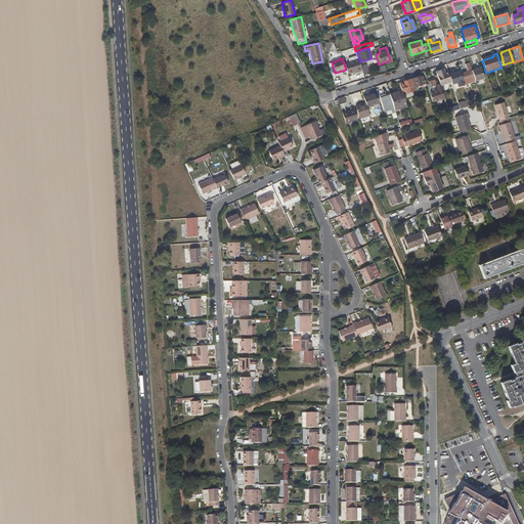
[(359,62),(358,59),(344,63),(346,70),(347,74),(361,70),(360,68),(359,62)]
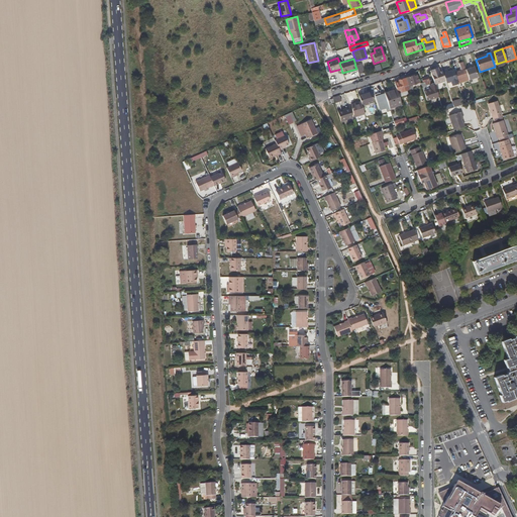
[(468,77),(466,70),(462,63),(459,64),(461,71),(454,73),(456,81),(468,77)]
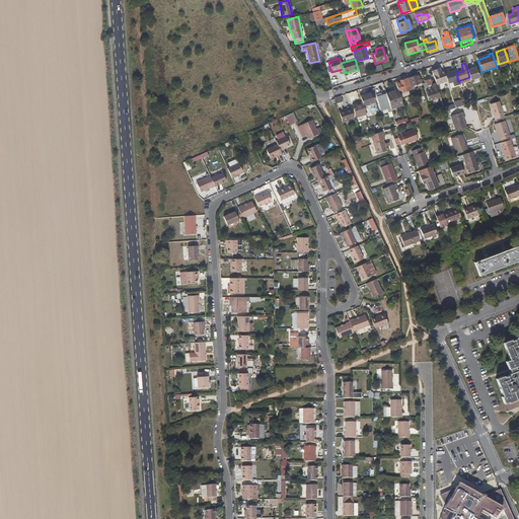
[(479,78),(475,67),(467,70),(469,77),(470,80),(479,78)]
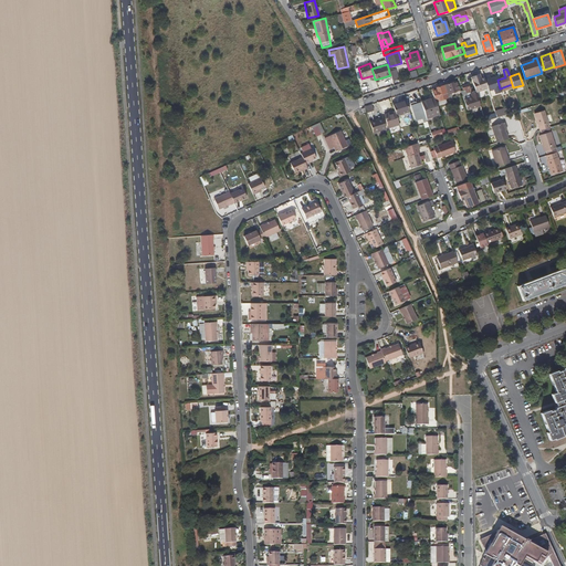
[(477,77),(475,75),(471,77),(475,92),(488,88),(486,85),(483,77),(481,79),(480,76),(477,77)]
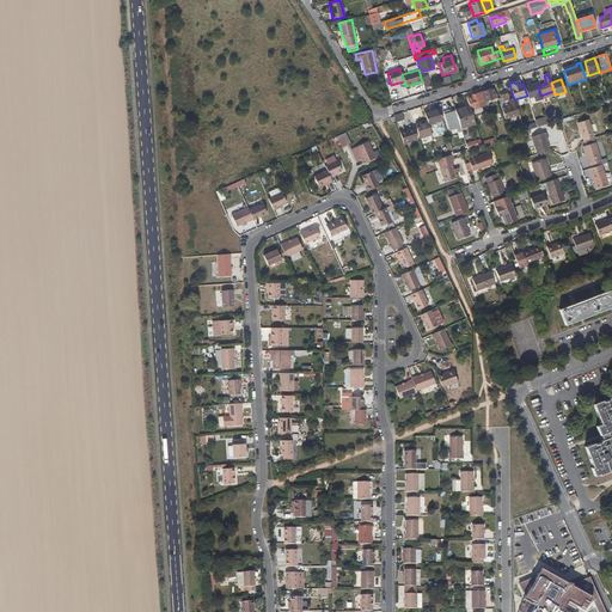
[(522,84),(526,92),(527,92),(530,98),(533,97),(534,99),(542,97),(540,96),(538,86),(537,83),(530,85),(530,83),(522,84)]
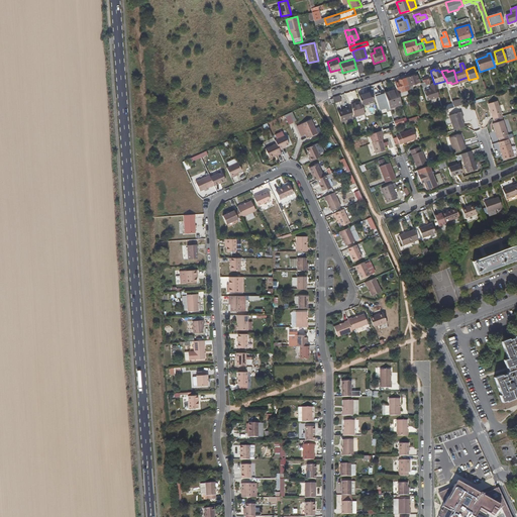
[(414,76),(406,78),(410,90),(413,89),(411,86),(419,83),(417,76),(414,76)]
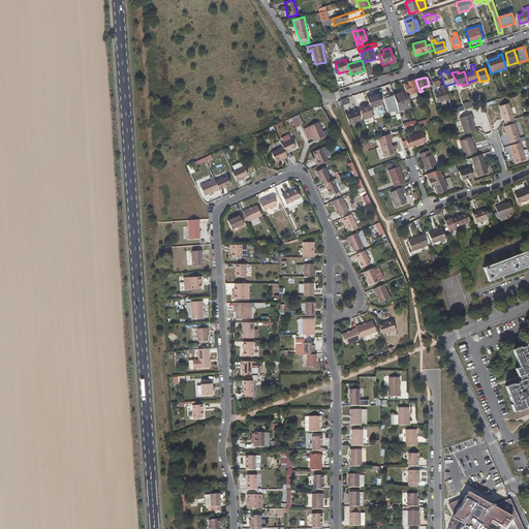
[(432,81),(433,85),(431,86),(432,91),(436,90),(436,88),(440,86),(438,79),(432,81)]
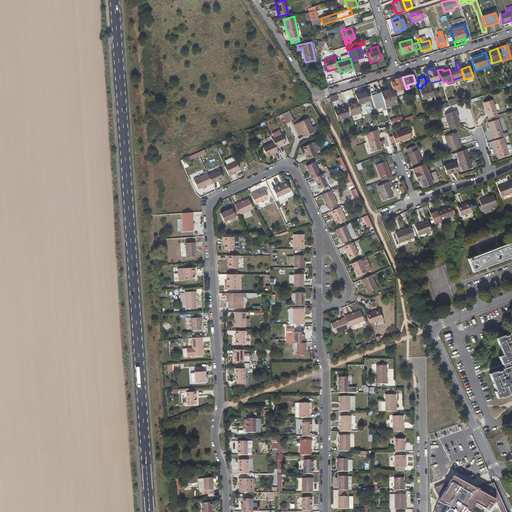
[(394,93),(406,89),(402,77),(390,81),(392,88),(393,90),(394,93)]
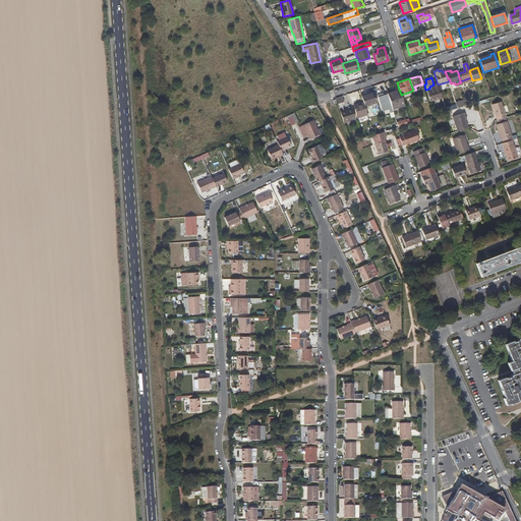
[(442,98),(438,87),(433,88),(435,90),(426,92),(429,102),(442,98)]
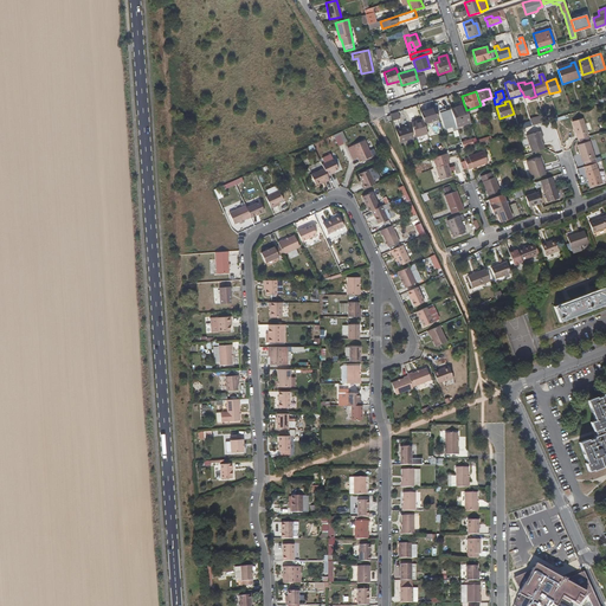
[(471,123),(466,110),(465,107),(451,111),(456,126),(461,124),(461,127),(471,123)]
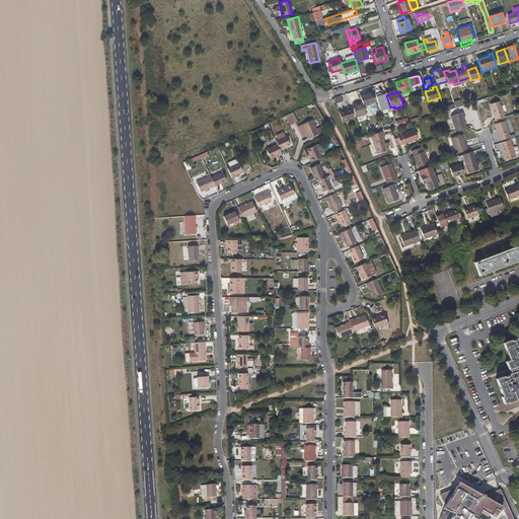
[(372,92),(360,96),(362,101),(366,115),(372,113),(373,116),(376,115),(372,104),(376,103),(372,92)]
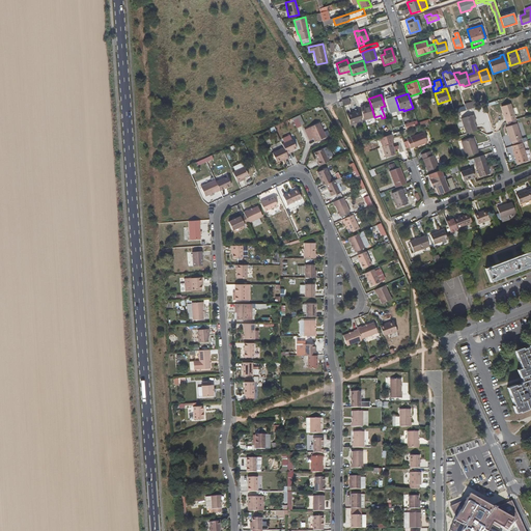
[(394,107),(396,113),(400,112),(399,110),(395,98),(395,96),(386,100),(389,109),(394,107)]
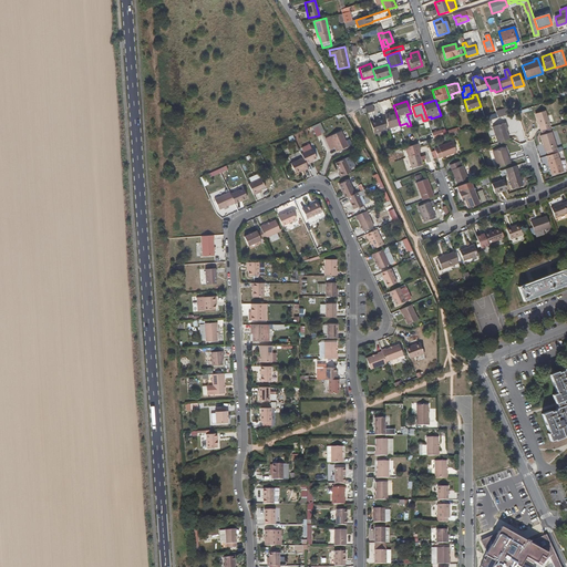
[(384,115),(389,129),(400,125),(395,111),(384,115)]
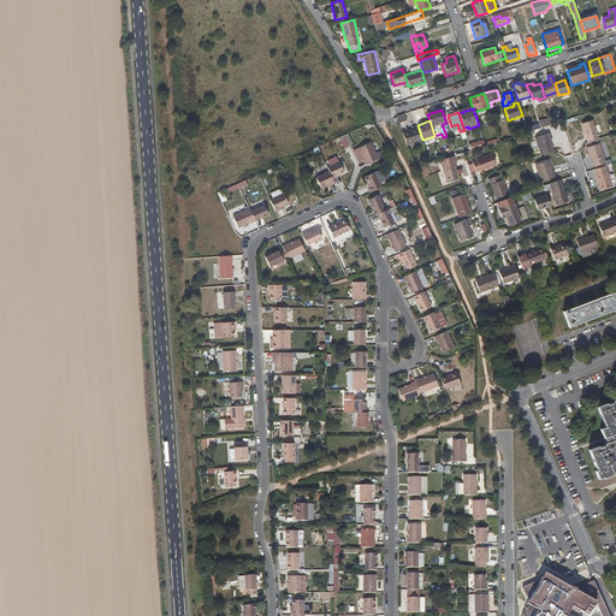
[(581,124),(587,142),(598,138),(592,120),(581,124)]
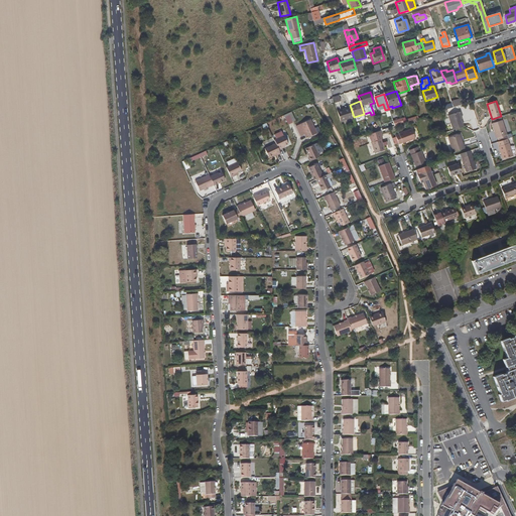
[(352,118),(349,108),(340,110),(337,111),(340,122),(352,118)]
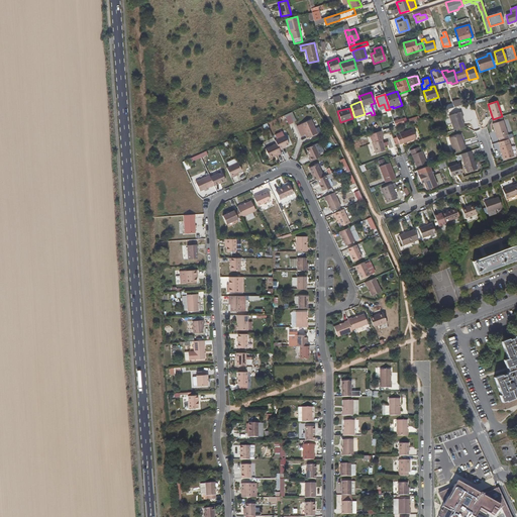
[(292,111),(284,115),(289,124),(296,120),(292,111)]
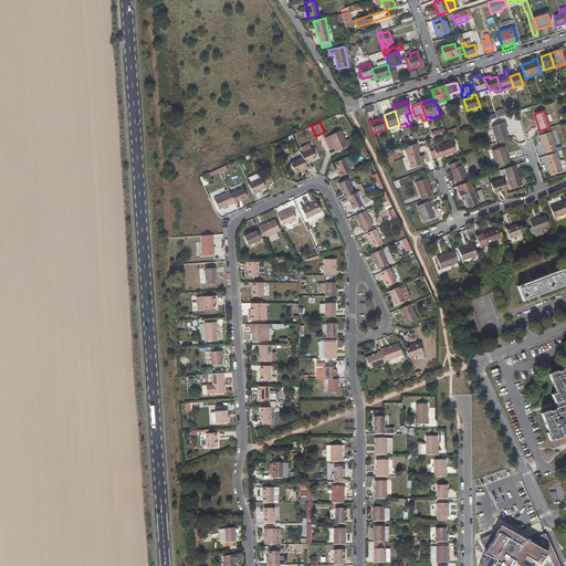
[(504,123),(491,127),(496,143),(509,139),(505,129),(506,129),(504,123)]
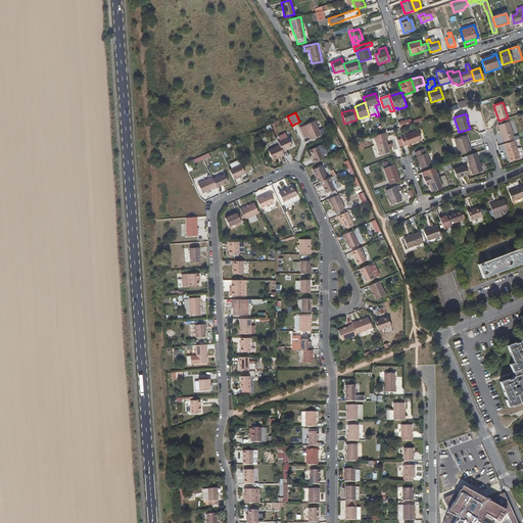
[(320,135),(314,122),(303,126),(308,136),(307,137),(310,140),(320,135)]
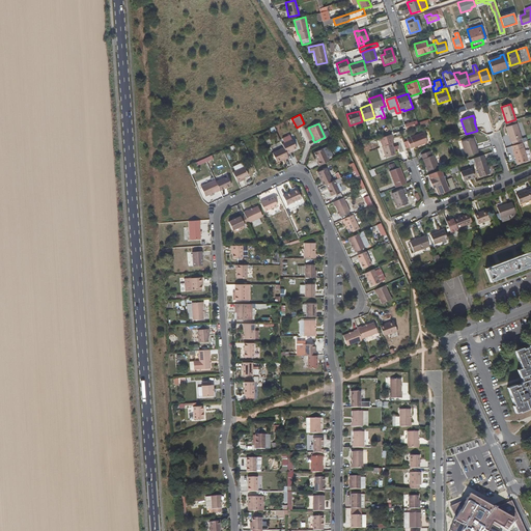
[(512,142),(513,145),(522,143),(516,124),(505,128),(508,135),(510,135),(512,142)]
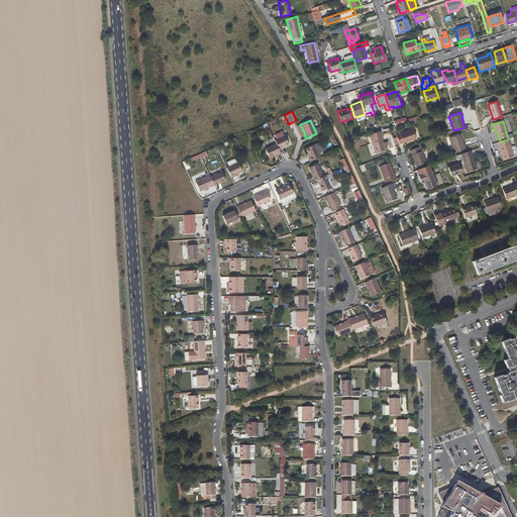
[(296,126),(301,137),(304,135),(305,134),(300,124),(296,126)]
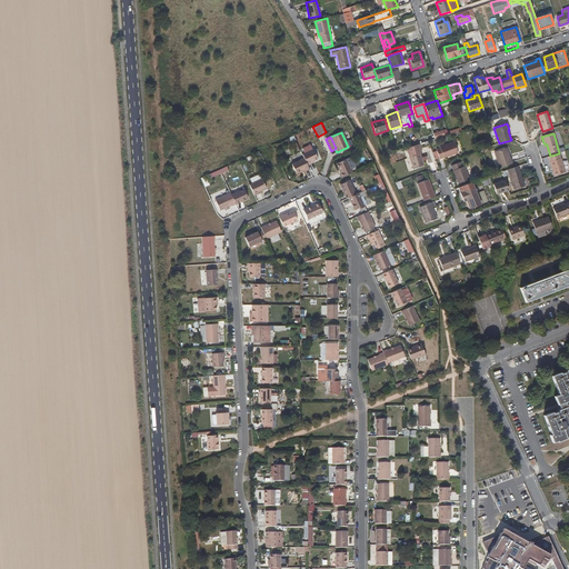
[(443,158),(443,159),(458,153),(453,142),(439,148),(440,148),(436,150),(439,159),(443,158)]
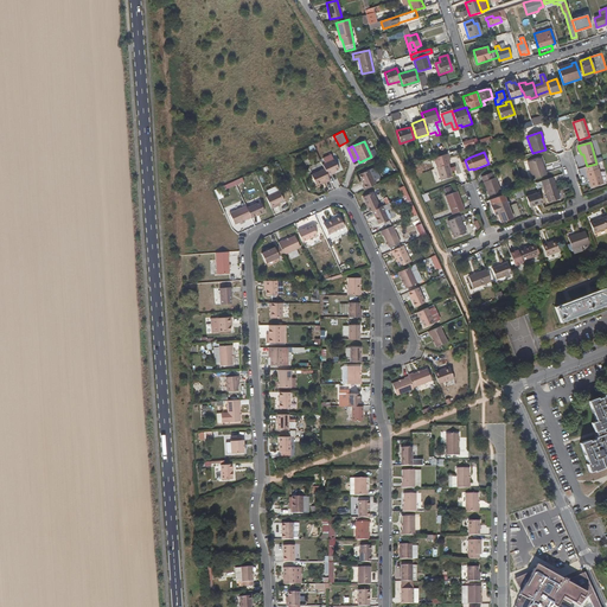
[(447,164),(449,164),(447,154),(445,154),(435,158),(434,159),(441,180),(452,177),(447,164)]
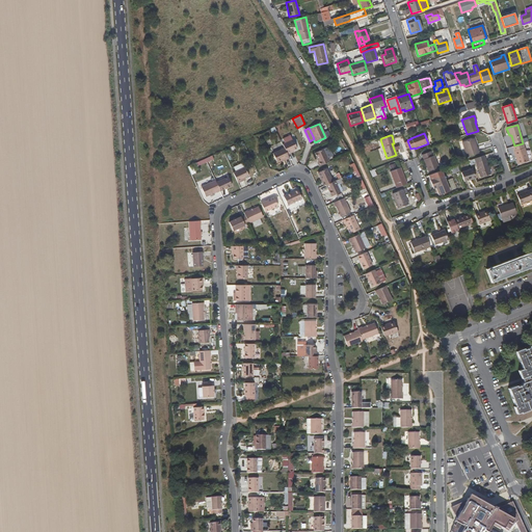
[(296,149),(292,139),(283,144),(284,148),(287,155),(291,153),(290,152),(293,150),(296,149)]
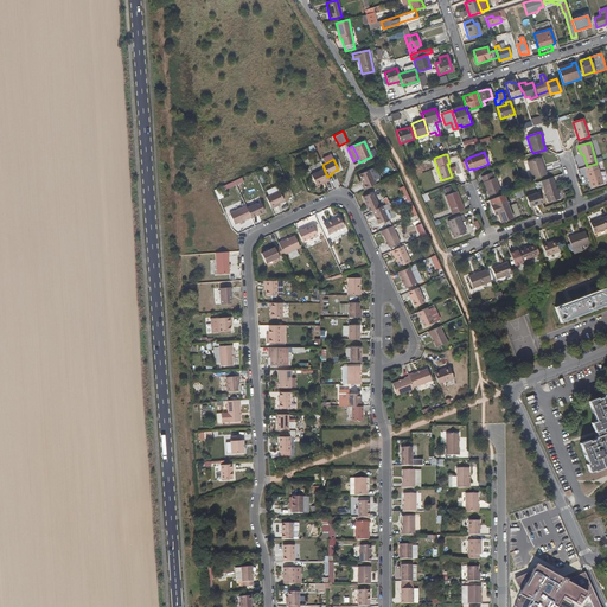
[(543,166),(540,166),(538,159),(526,163),(532,179),(545,176),(543,166)]
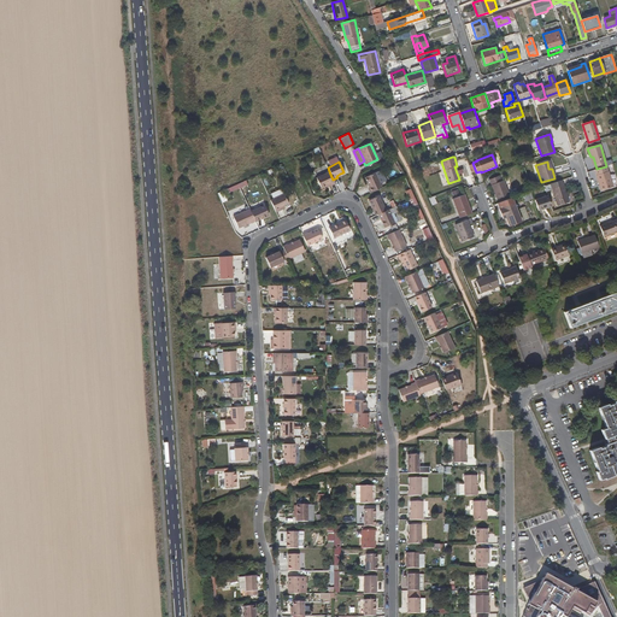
[(600,191),(613,187),(606,166),(597,169),(594,170),(600,191)]
